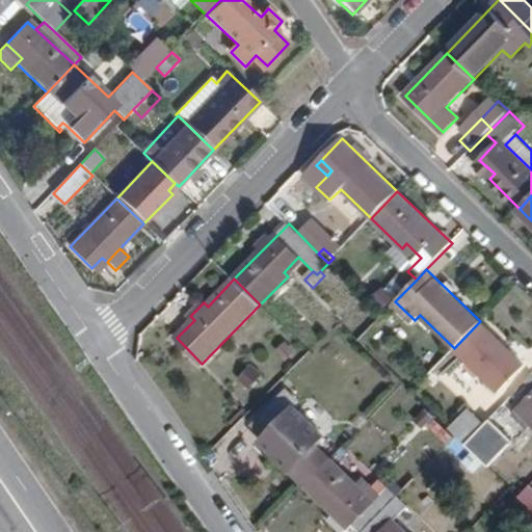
[(499,392),(525,365),(480,321),(454,348),(499,392)]
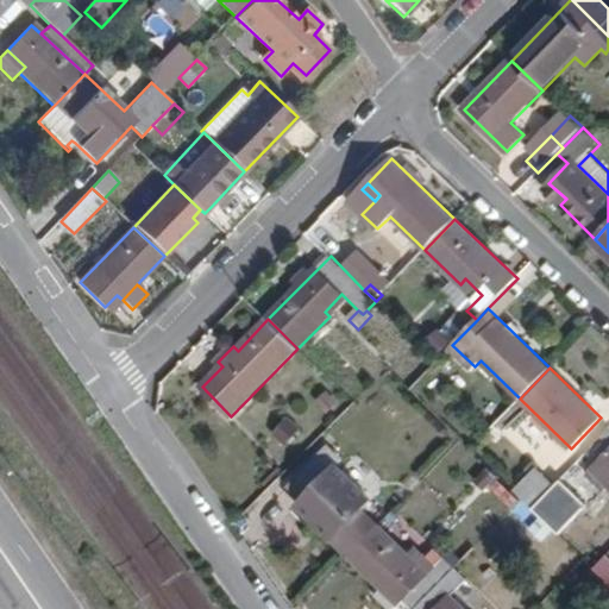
[(282,447),(300,429),(287,416),(269,435),(282,447)]
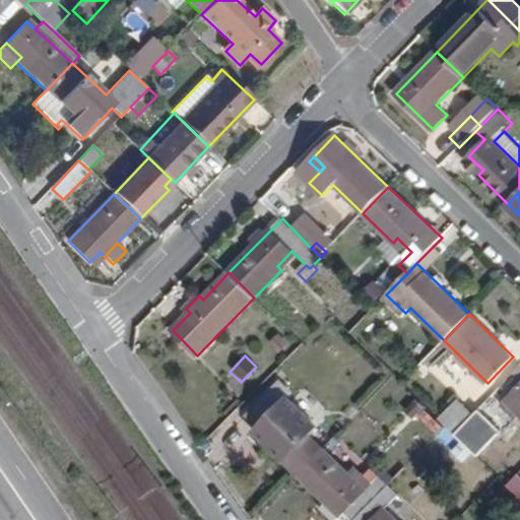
[(455,436),(475,415),(447,389),(444,392),(417,368),(402,385),(455,436)]
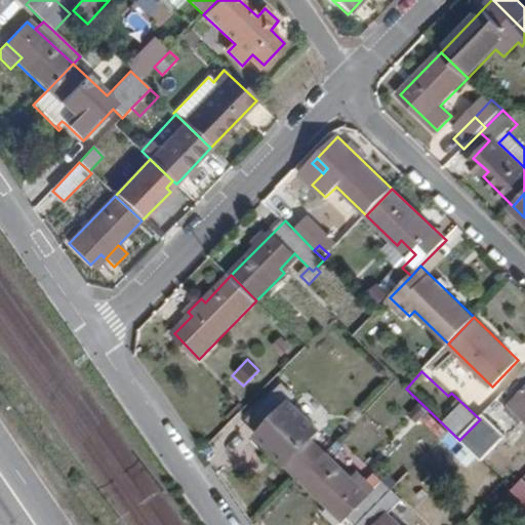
[(524,372),(507,392),(515,399),(511,404),(524,417),(524,372)]
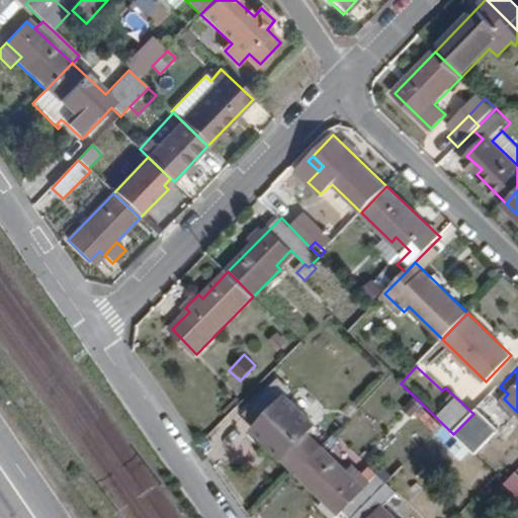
[(322,447),(308,434),(315,426),(287,400),(292,394),(279,381),(268,394),(267,393),(246,414),(273,441),(267,446),(295,473),(322,447)]
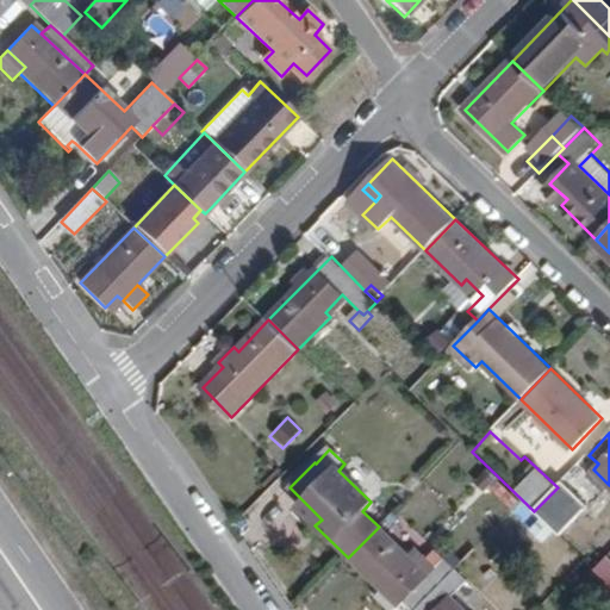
[(604,493),(609,486),(609,485),(593,470),(586,477),(604,493)]
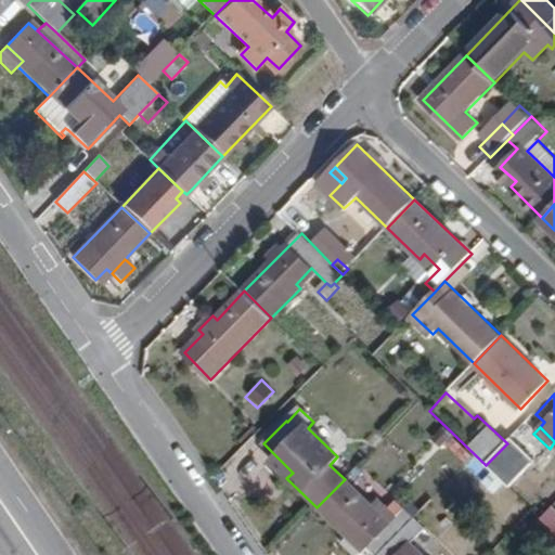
[(486,465),(511,490),(537,462),(512,438),(507,443),(486,465)]
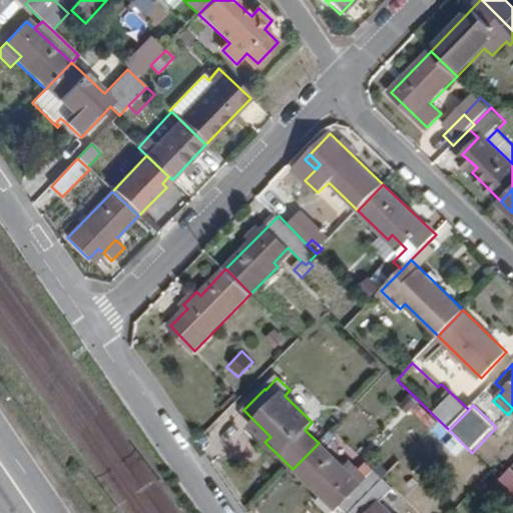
[(265,442),(271,437),(255,422),(250,428),(265,442)]
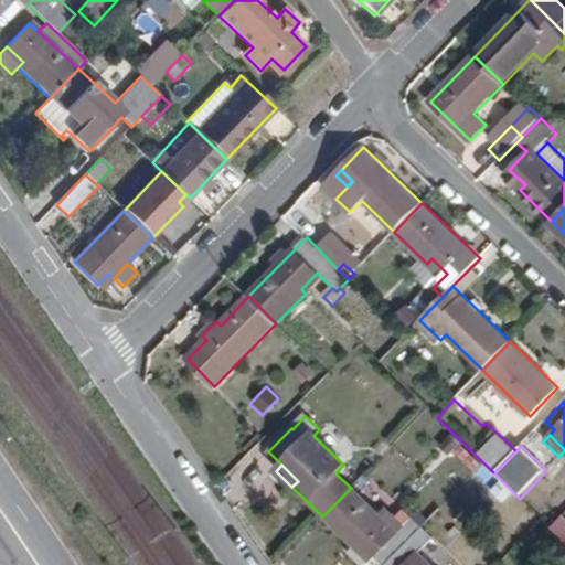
[(374,556),(383,564),(386,564),(422,529),(411,519),(405,525),(386,508),(379,515),(351,488),(322,516),(355,547),(360,542),(374,556)]
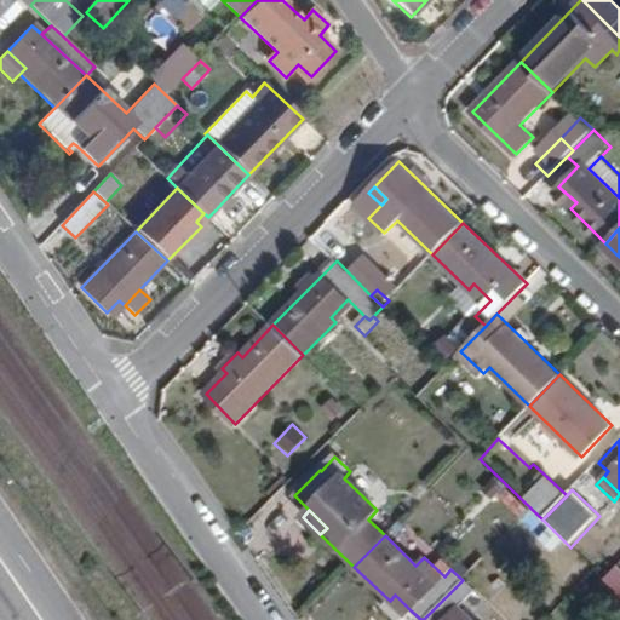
[(606,580),(610,585),(619,574),(615,570),(606,580)]
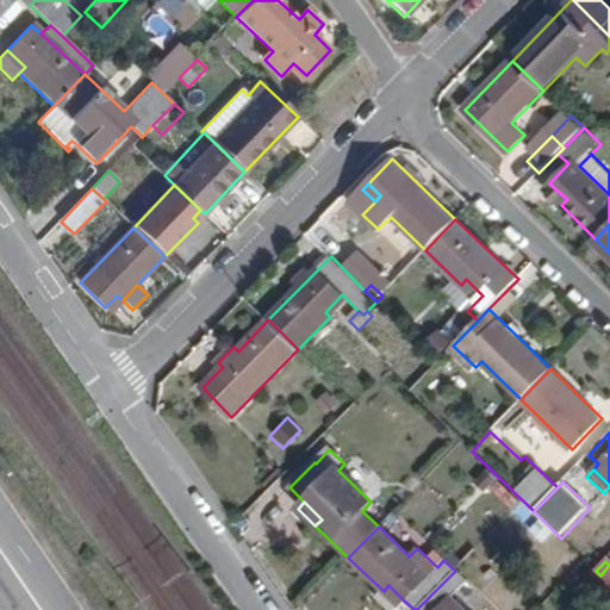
[(464,609),(453,598),(467,583),(455,571),(417,609),(464,609)]
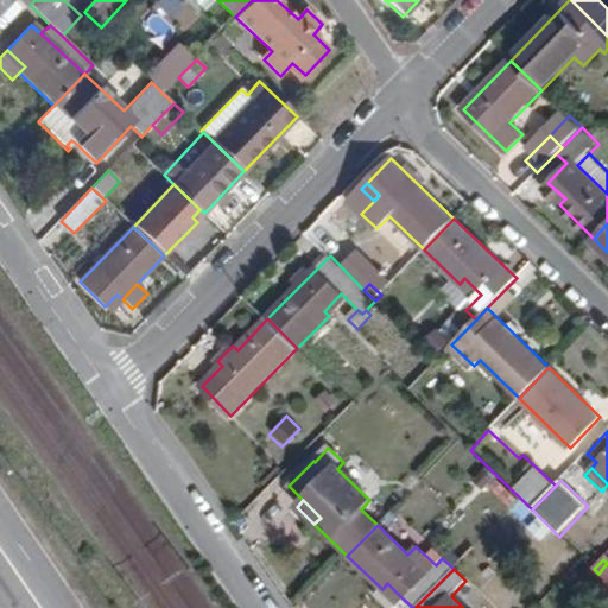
[(373,597),(384,607),(392,607),(403,599),(387,583),(382,589),(373,597)]
